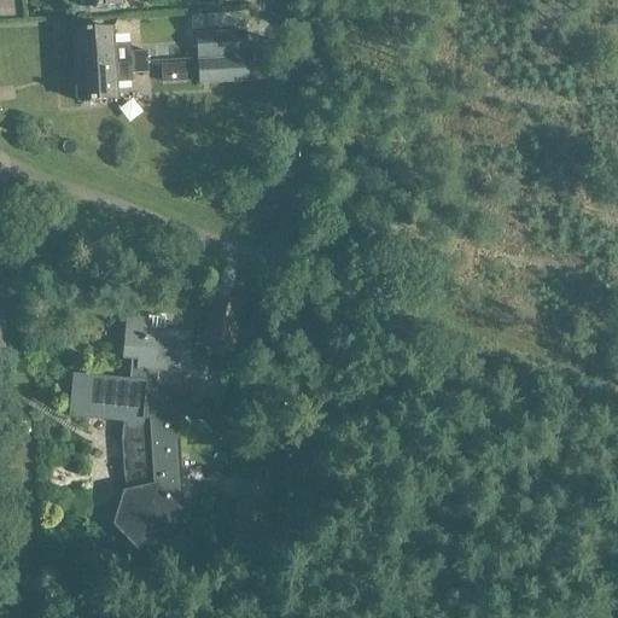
[(220,1),(220,15),(239,15),(240,3),(220,1)]
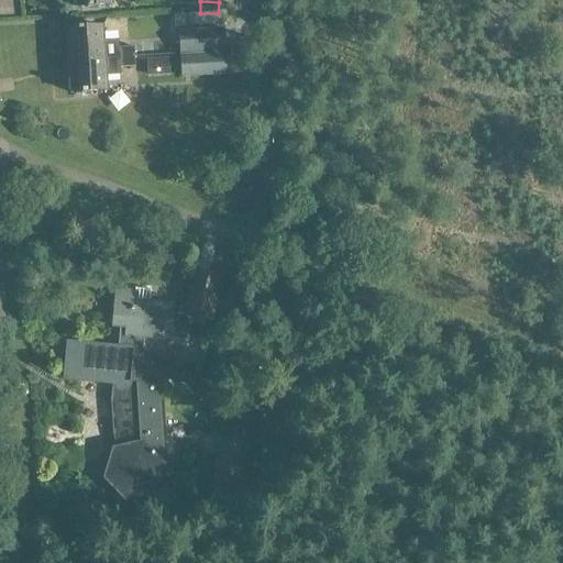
[(67,30),(69,62),(135,58),(134,48),(120,48),(119,42),(102,42),(102,28),(67,30)]
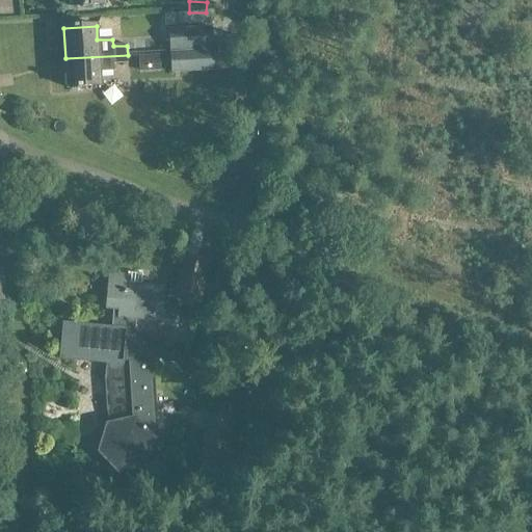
[(169,34),(170,53),(212,51),(211,32),(169,34)]
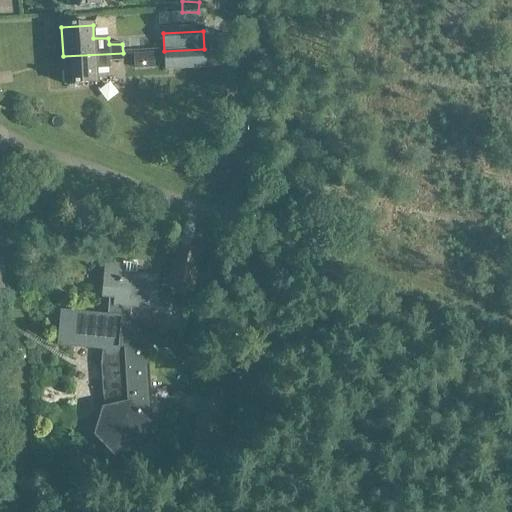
[(205,67),(204,49),(164,51),(165,69),(205,67)]
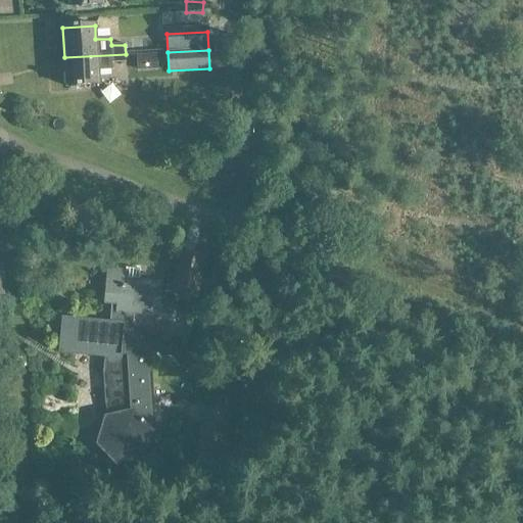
[(126,54),(64,57),(66,87),(98,85),(97,72),(112,70),(112,63),(126,63),(126,54)]
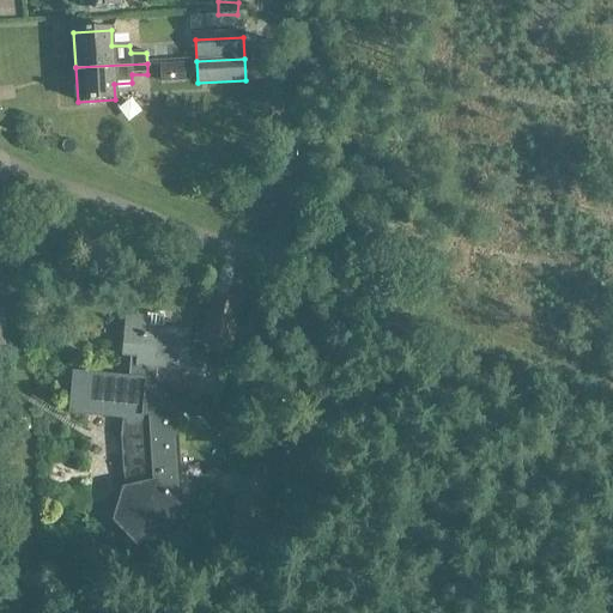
[(202,344),(231,350),(241,303),(212,297),(202,344)]
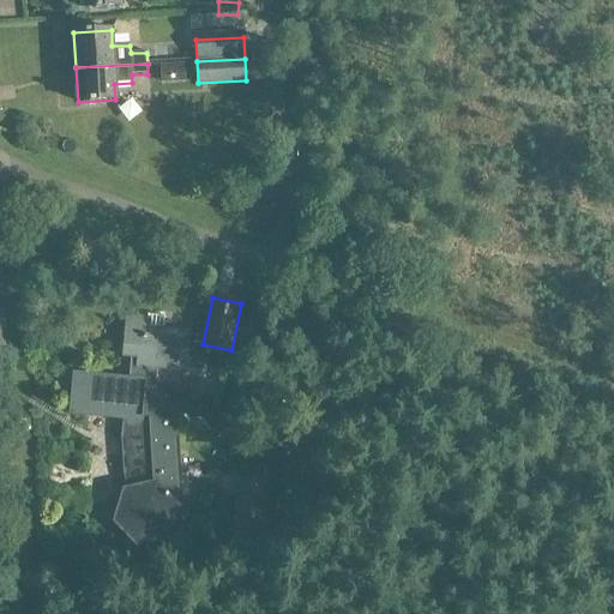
[(180,507),(175,415),(182,414),(184,395),(155,387),(157,368),(184,372),(188,333),(148,330),(149,320),(127,318),(124,356),(131,357),(128,380),(74,374),(71,414),(125,420),(122,438),(126,492),(125,492),(115,522),(136,545),(167,537),(175,509),(180,507)]
